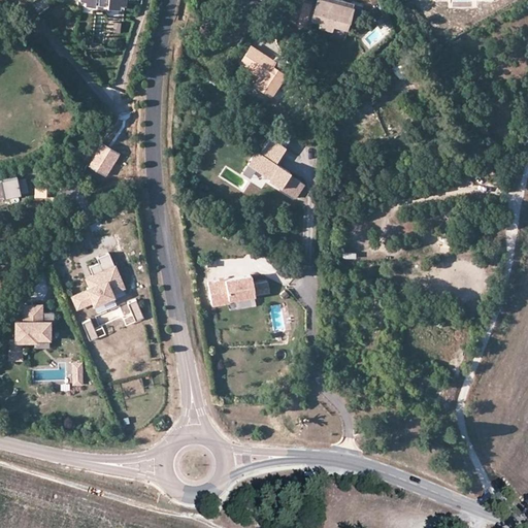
[(315,7),(311,22),(319,24),(318,28),(331,32),(332,27),(344,30),(348,17),(349,17),(352,3),(339,0),(333,0),(333,3),(325,1),(323,9),(315,7)]
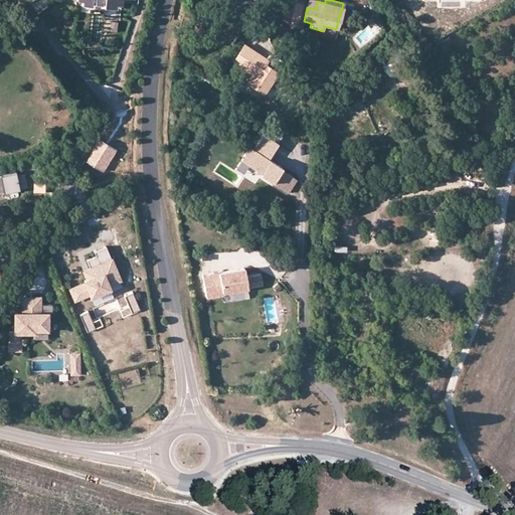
[(315,9),(317,1),(314,0),(308,0),(306,7),(307,7),(315,9)]
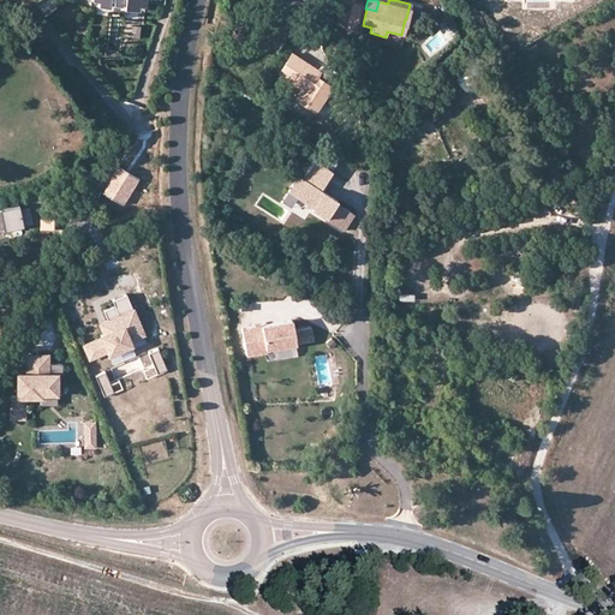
[(433,19),(439,12),(433,6),(425,13),(433,19)]
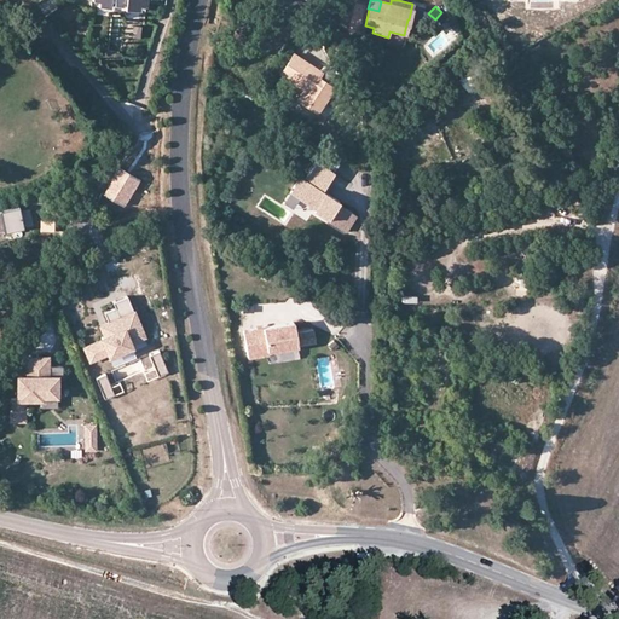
[(323,73),(293,53),(287,64),(293,68),(287,79),(305,91),(299,100),(318,113),(335,86),(320,77),(323,73)]
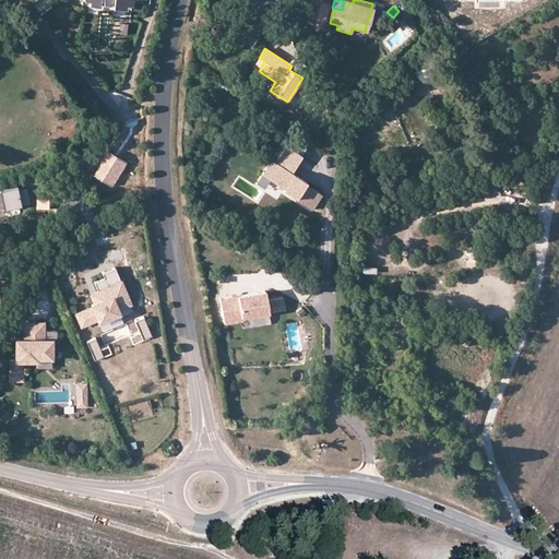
[(293,135),(287,143),(301,152),(306,143),(293,135)]
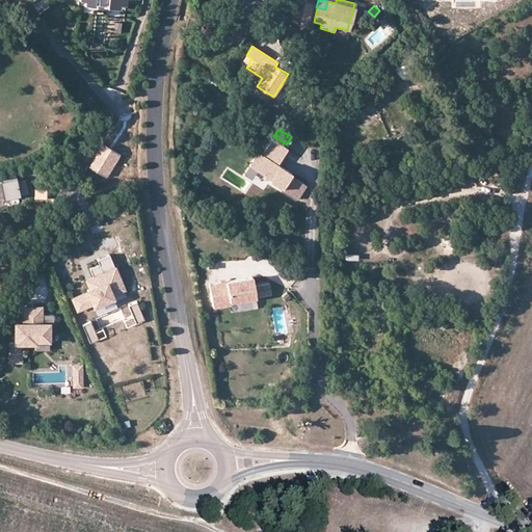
[(277,161),(287,144),(273,136),(272,136),(263,152),(258,149),(249,163),(257,168),(270,177),(269,178),(282,185),(281,186),(297,196),(307,183),(290,173),(291,169),(277,161)]
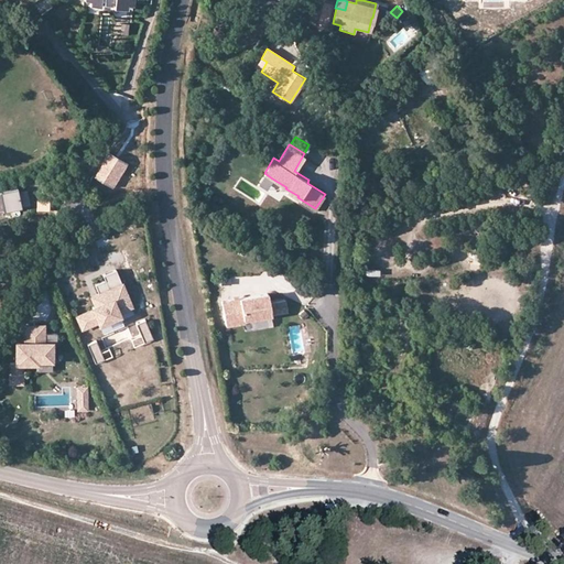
[(102,165),(95,176),(100,180),(102,176),(109,181),(107,184),(114,188),(129,165),(121,161),(119,164),(112,160),(115,156),(110,153),(102,165)]
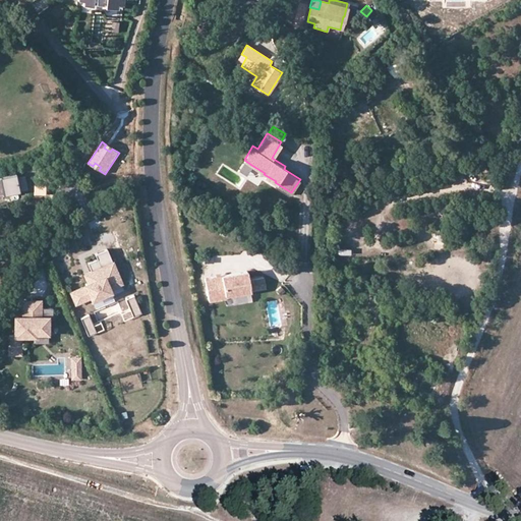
[(251,165),(244,160),(239,169),(246,173),(251,165)]
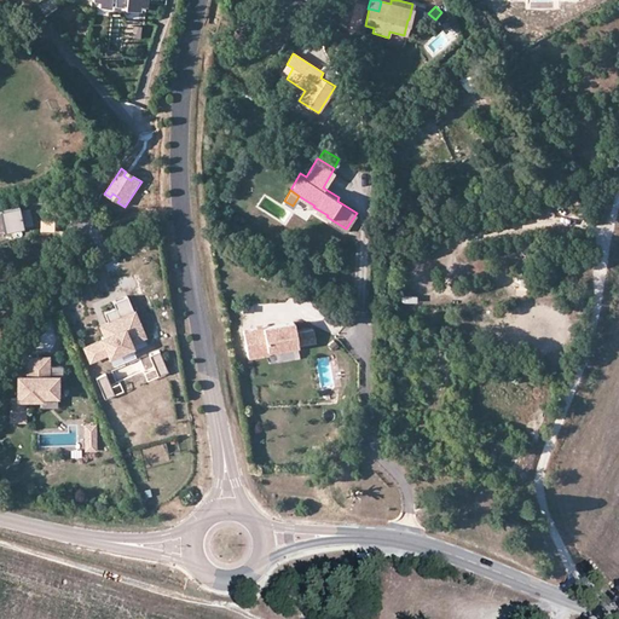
[(29,220),(27,210),(17,213),(16,209),(0,212),(0,230),(18,227),(19,231),(30,229),(29,220)]
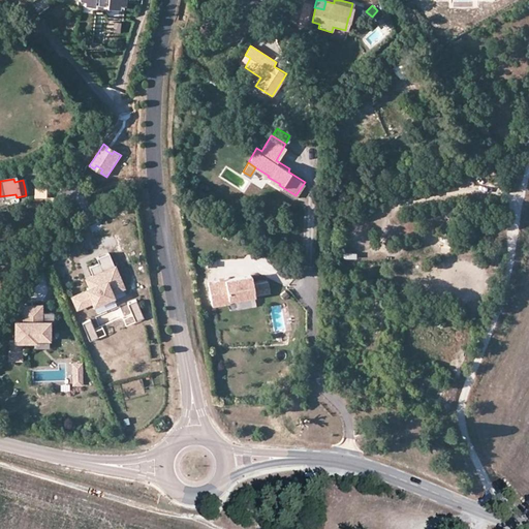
[(124,286),(110,252),(102,255),(97,257),(99,262),(89,267),(93,275),(92,275),(96,283),(90,286),(87,287),(88,289),(72,297),(79,309),(93,302),(94,304),(114,296),(112,292),(124,286)]
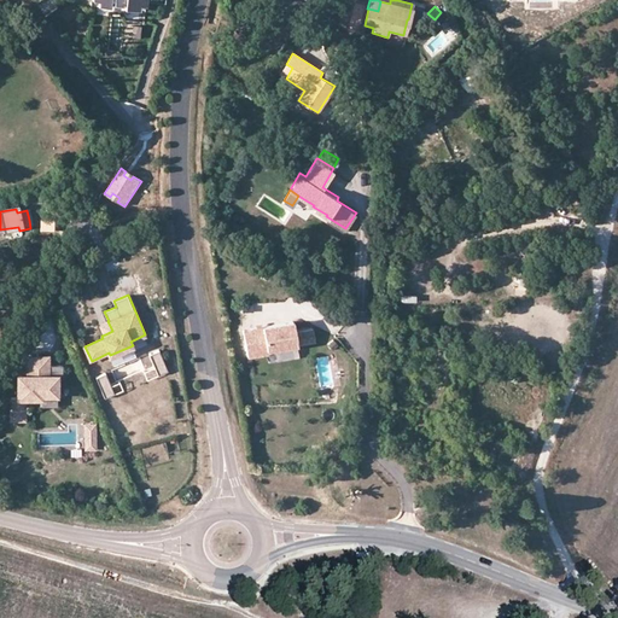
[(293,320),(245,328),(249,355),(268,351),(268,348),(316,339),(314,328),(296,331),(293,320)]
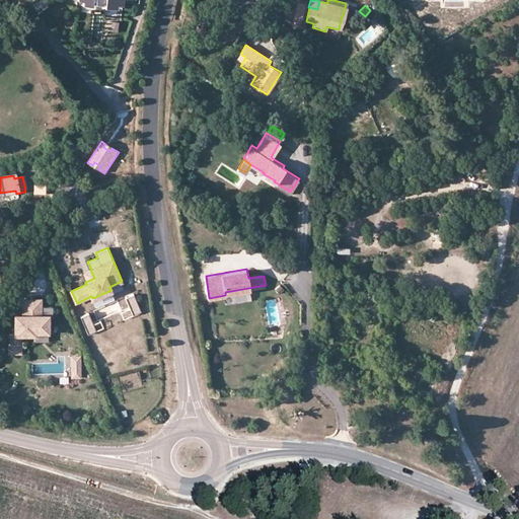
[(85,273),(88,281),(94,278),(90,270),(85,273)]
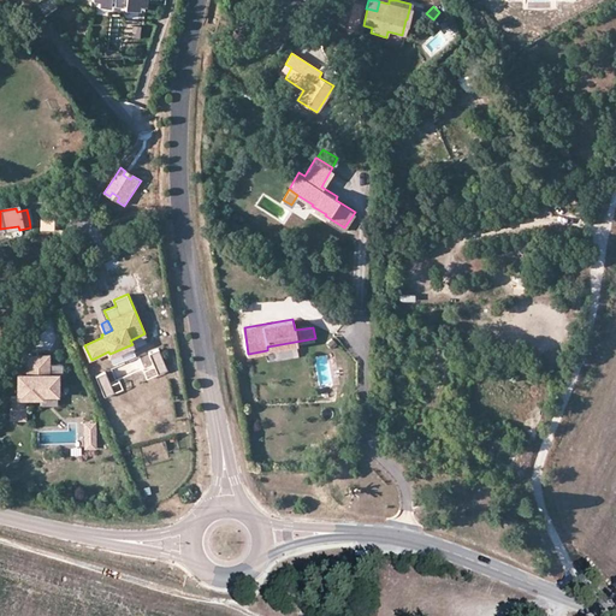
[(159,351),(150,355),(159,375),(169,372),(159,351)]
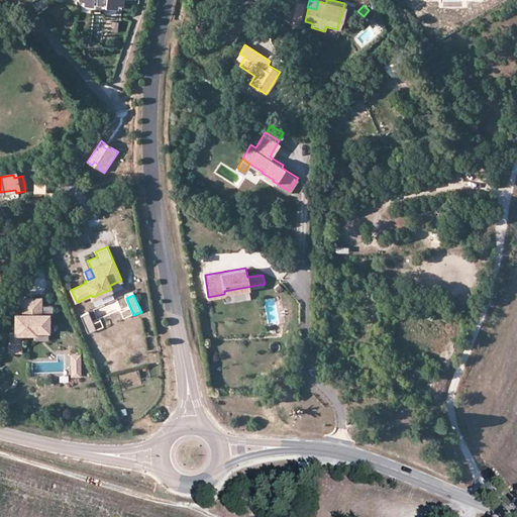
[(10,330),(10,348),(21,348),(21,330),(35,330),(35,328),(48,328),(48,312),(53,312),(53,304),(41,303),(41,296),(33,296),(23,296),(23,311),(15,311),(15,326),(15,330),(10,330)]
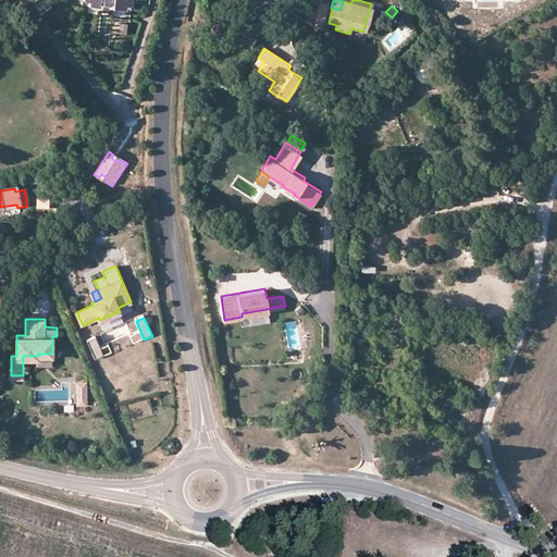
[(96,338),(87,342),(96,360),(103,357),(96,338)]
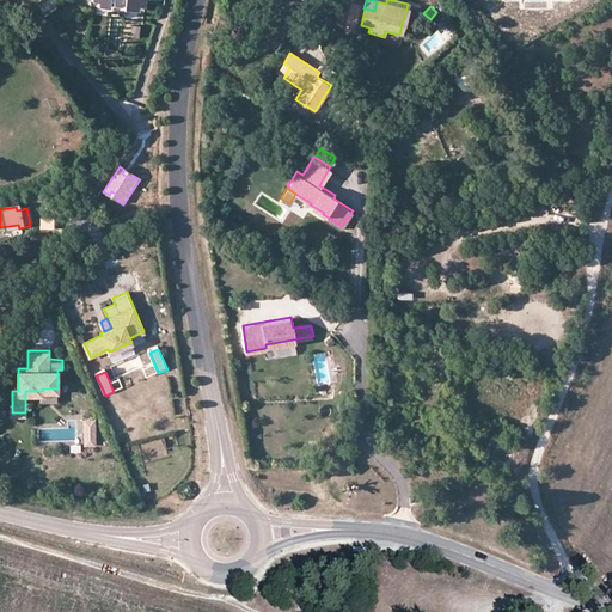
[(42,389),(42,391),(42,398),(57,399),(57,389),(42,389)]
